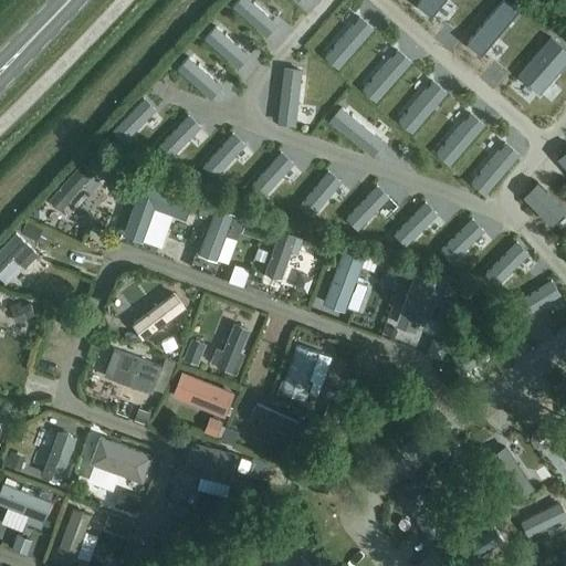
[(252,0),(238,0),(233,6),(266,34),(278,22),(252,0)]
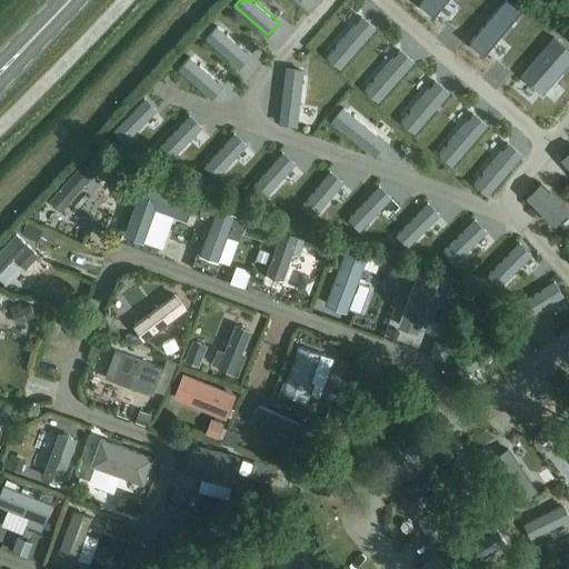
[(422,0),(420,2),(433,15),(446,0),(422,0)]
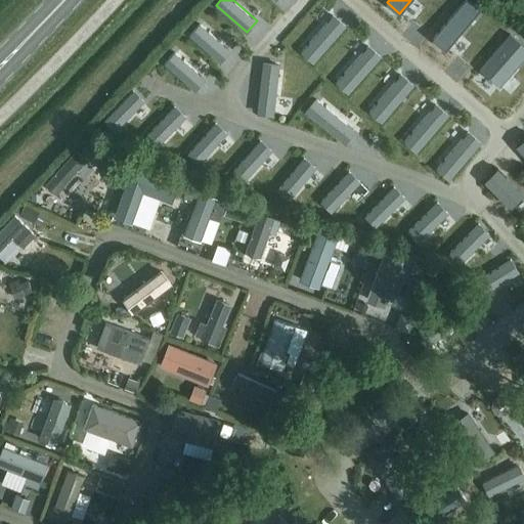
[(465,0),(433,38),(445,48),(480,8),(470,0),(465,0)]
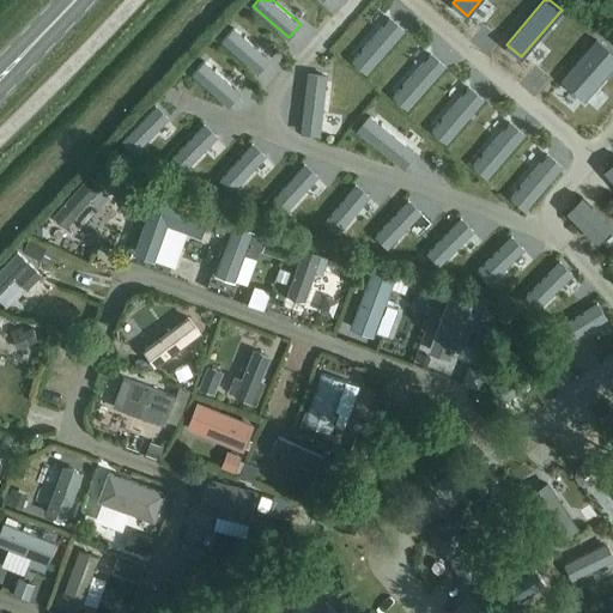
[(390,17),(352,61),(368,74),(406,30),(390,17)]
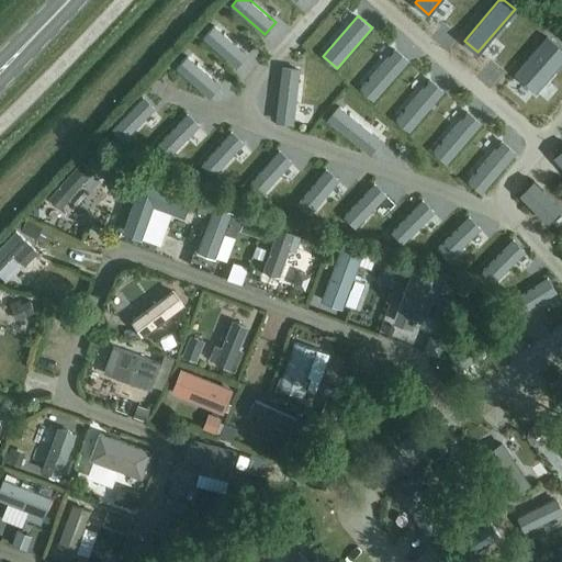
[(215,25),(203,38),(236,67),(248,55),(215,25)]
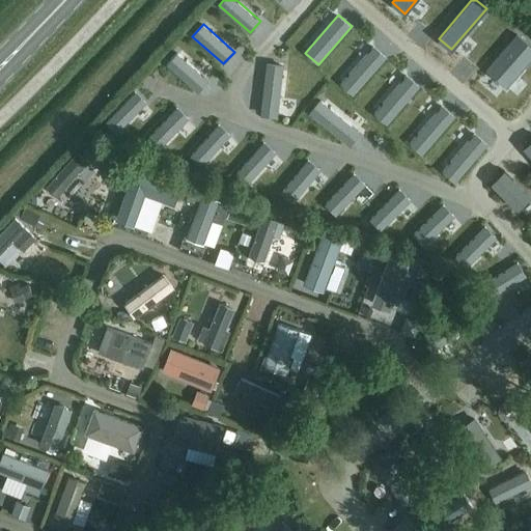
[(486,70),(506,85),(530,56),(530,47),(516,34),(486,70)]
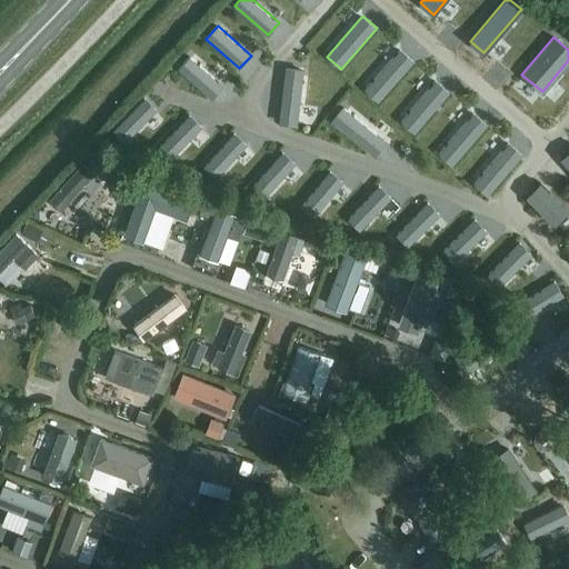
[(401,49),(366,90),(379,102),(415,61),(401,49)]
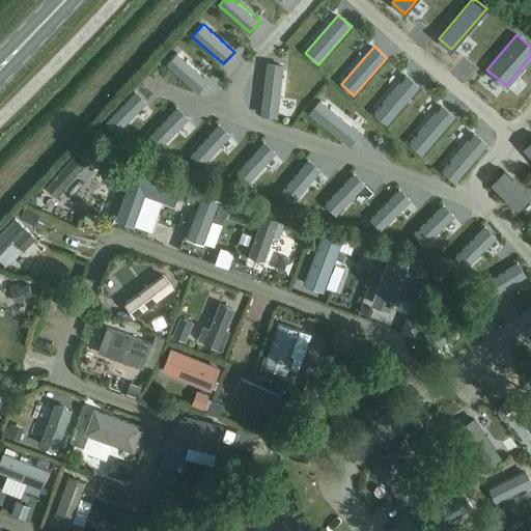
[(177,54),(167,65),(197,92),(208,81),(177,54)]
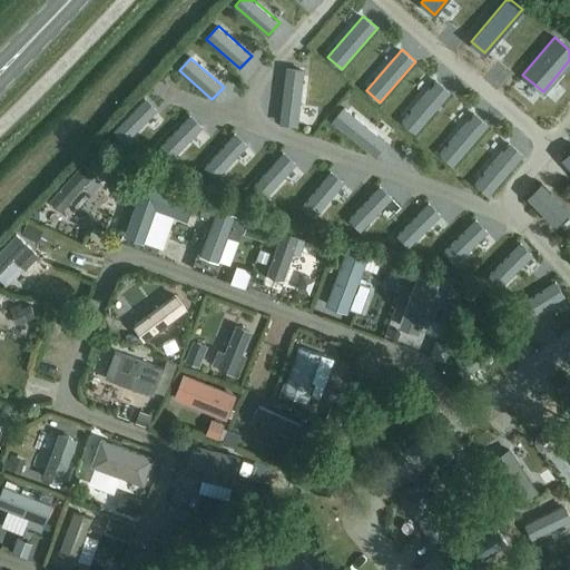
[(286,68),(279,124),(297,125),(304,69),(286,68)]
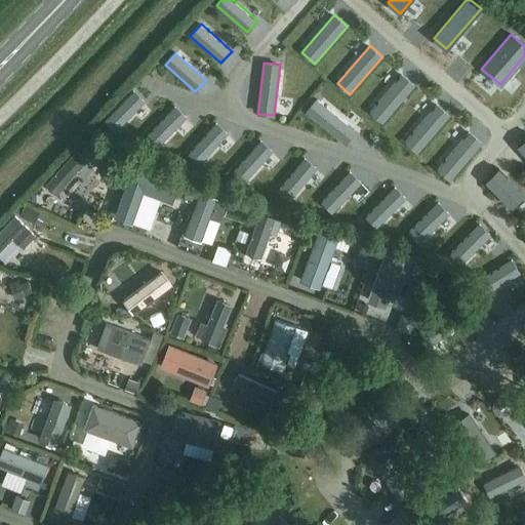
[(402,74),(370,113),(382,123),(415,84),(402,74)]
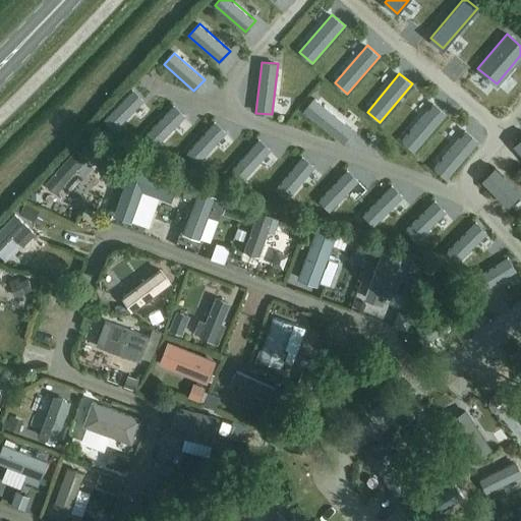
[(133,90),(104,120),(114,130),(145,101),(133,90)]
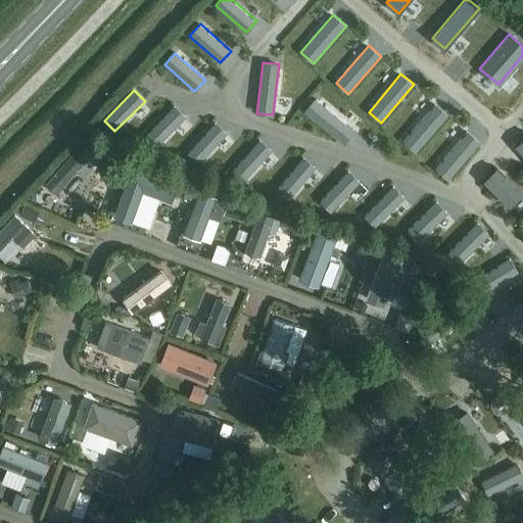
[(314,98),(305,111),(343,143),(354,130),(314,98)]
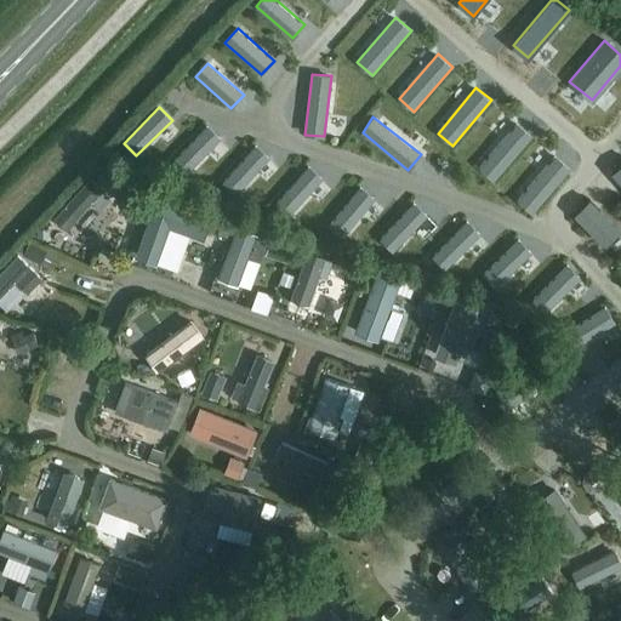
[(518,123),(479,169),(494,181),(533,136),(518,123)]
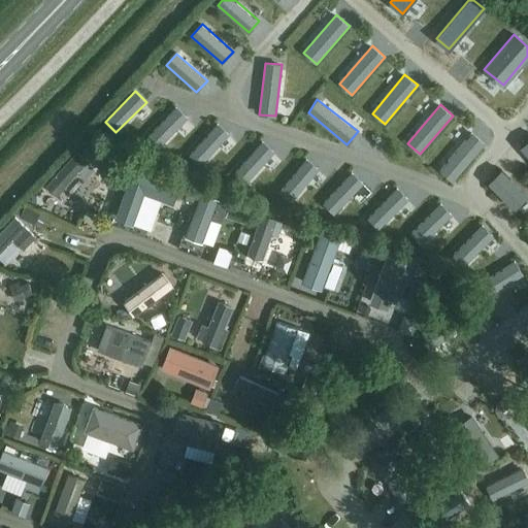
[(177,106),(147,137),(156,149),(188,117),(177,106)]
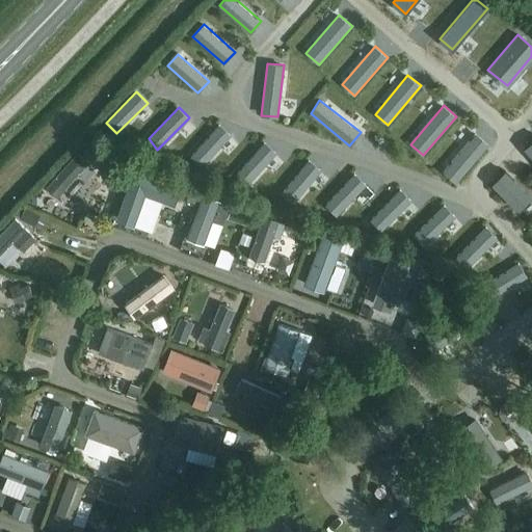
[(220,124),(190,157),(203,167),(231,134),(220,124)]
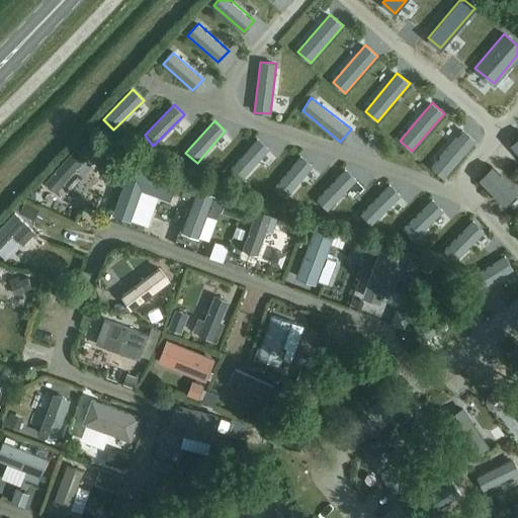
[(464,130),(431,168),(444,178),(447,175),(476,141),(464,130)]
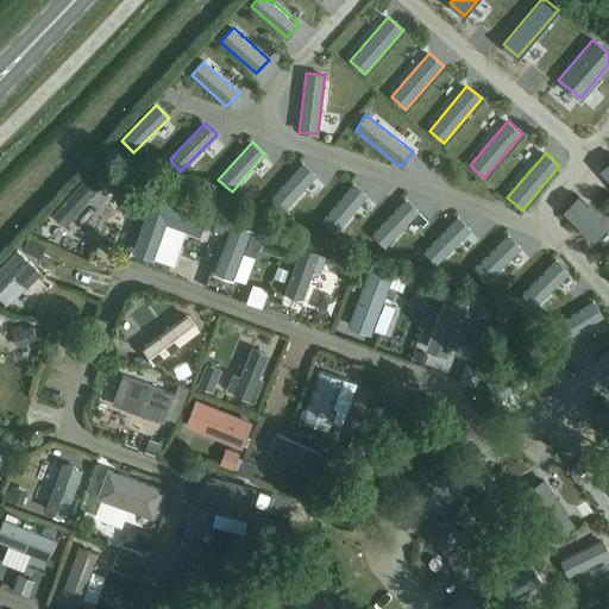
[(303,163),(270,200),(283,212),(316,175),(303,163)]
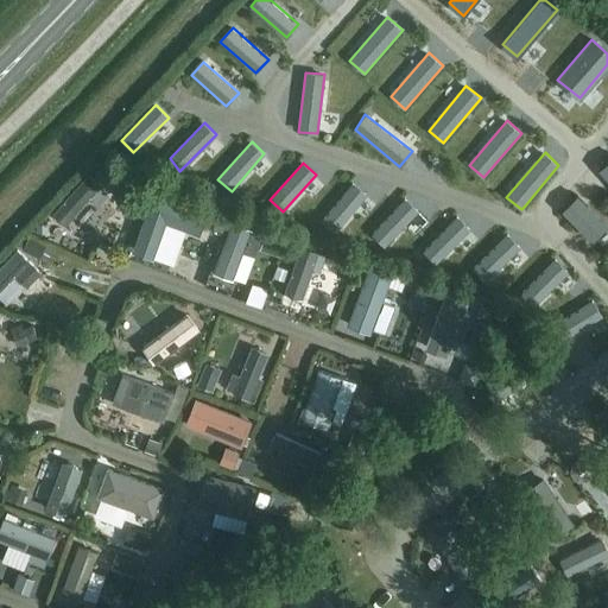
[(113,192),(92,172),(52,216),(67,229),(94,200),(101,206),(113,192)]
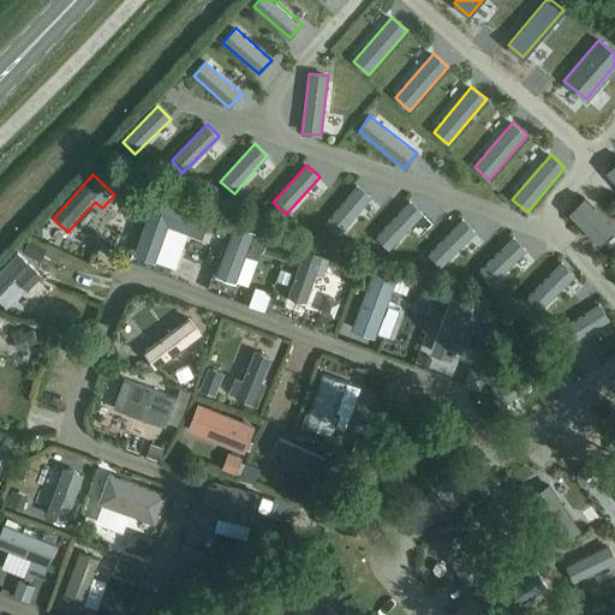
[(358,185),(326,224),(339,234),(371,196),(358,185)]
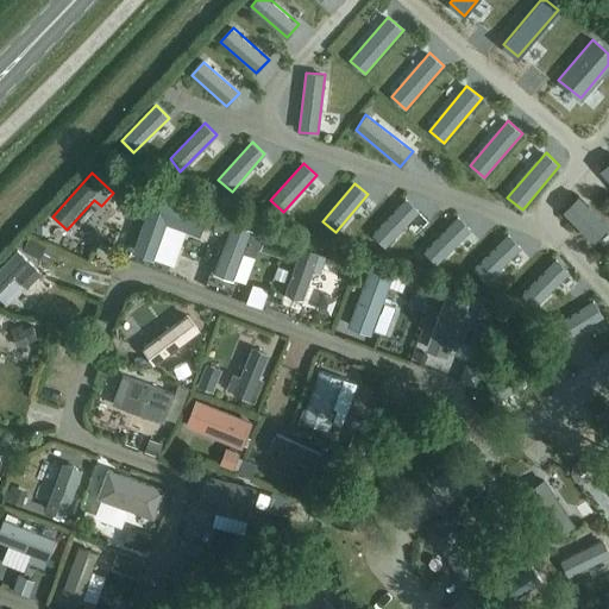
[(133,250),(154,257),(165,221),(186,228),(200,233),(206,214),(154,195),(133,250)]
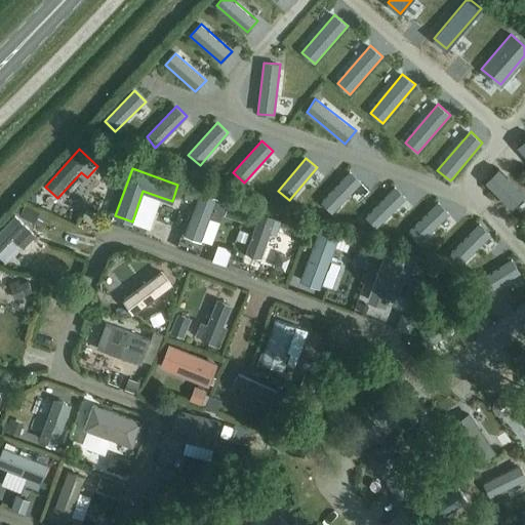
[(524,194),(498,168),(486,182),(512,207),(524,194)]
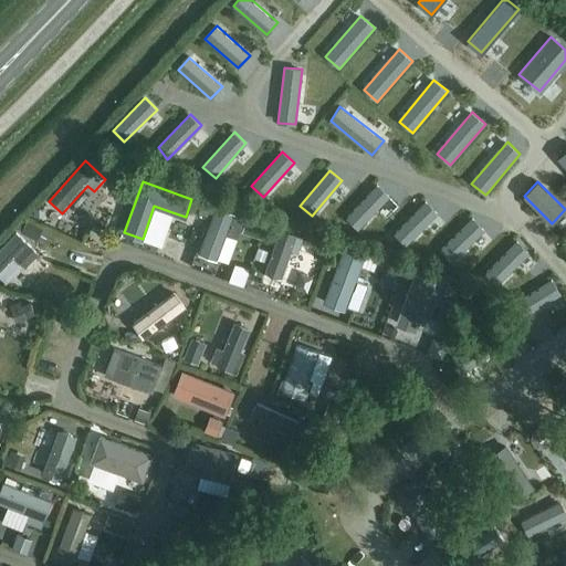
[(378,185),(346,218),(358,229),(390,196),(378,185)]
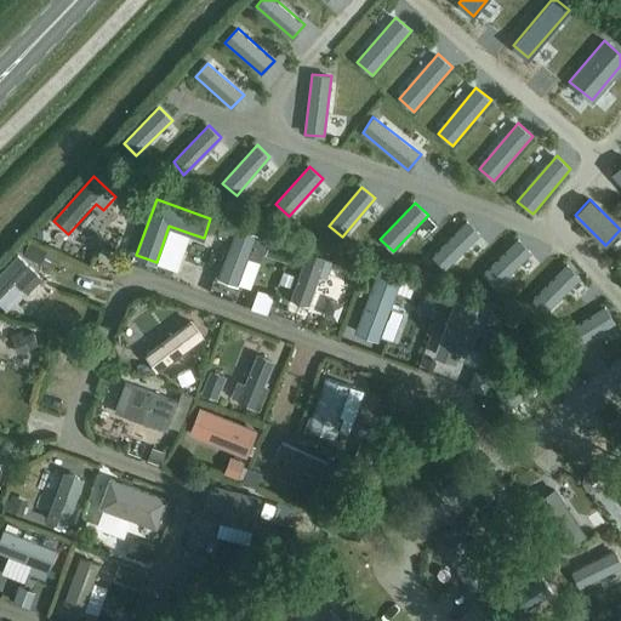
[(468,221),(433,256),(445,269),(482,234),(468,221)]
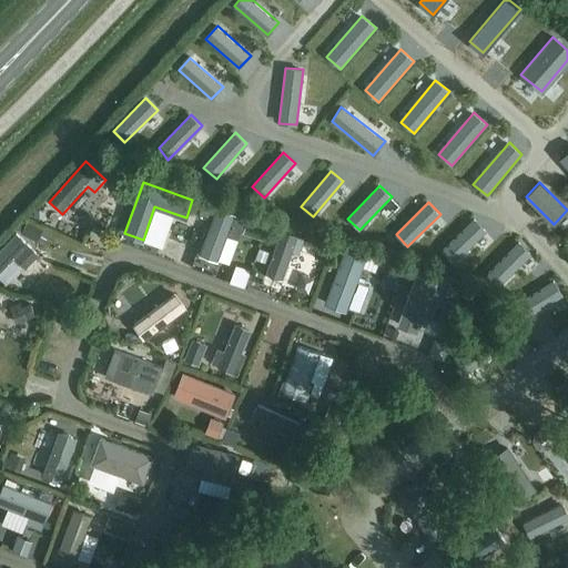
[(216,260),(217,259),(226,235),(239,240),(246,220),(217,208),(200,253),(216,260)]
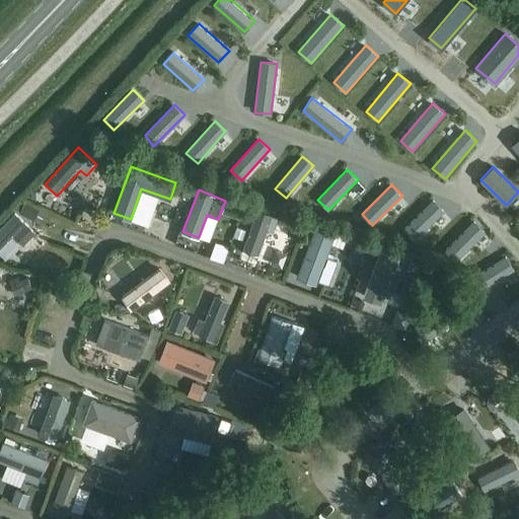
[(434,200),(403,229),(415,240),(445,211),(434,200)]
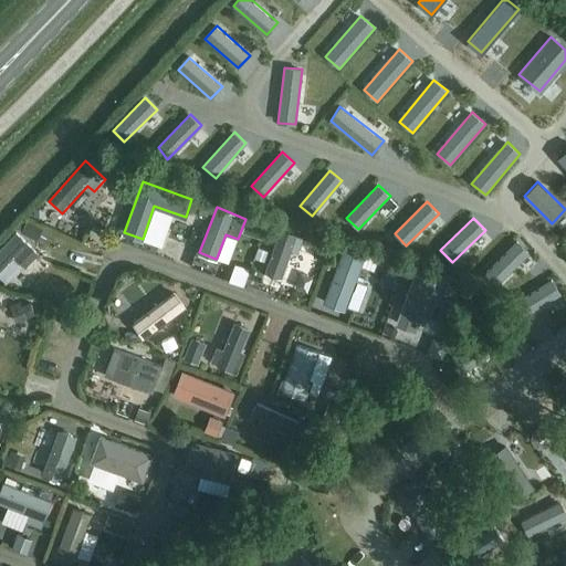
[(286,281),(302,237),(283,230),(268,275),(286,281)]
